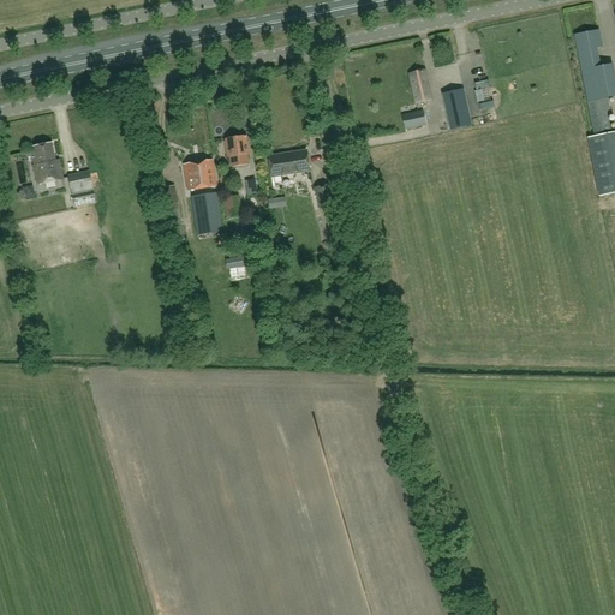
[(586,33),(574,35),(578,53),(597,49),(602,48),(598,30),(586,33)]
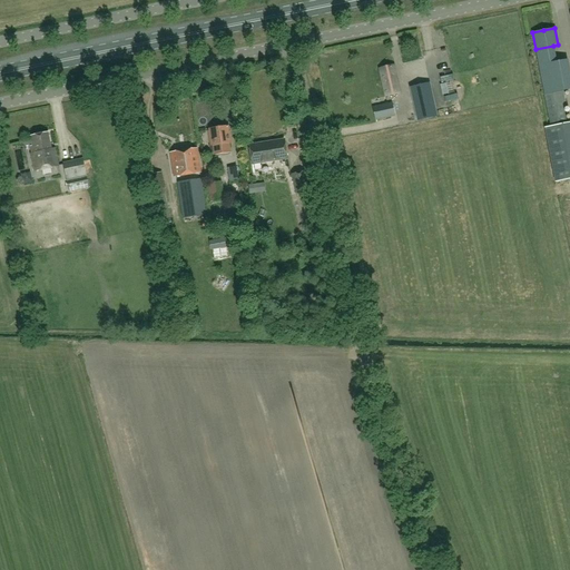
[(386,97),(400,94),(394,65),(380,68),(386,97)]
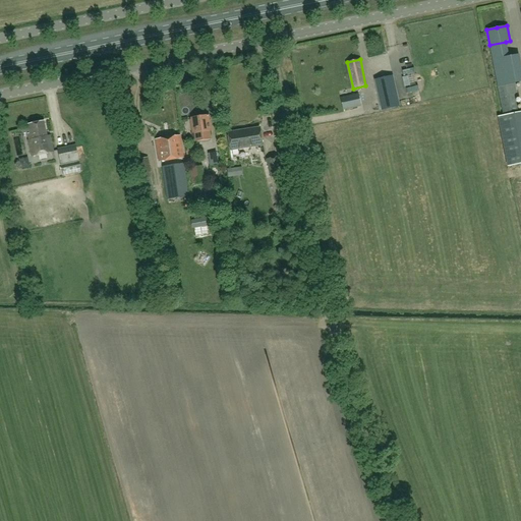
[(399,106),(393,76),(374,80),(382,110),(399,106)]
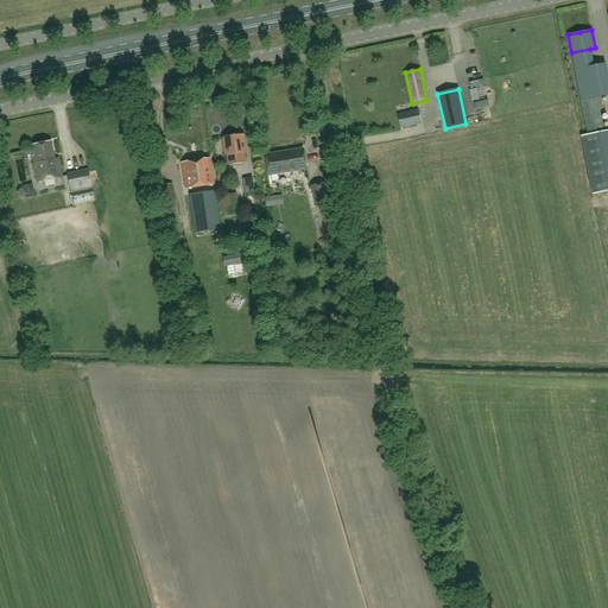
[(418,109),(397,114),(400,128),(420,124),(418,109)]
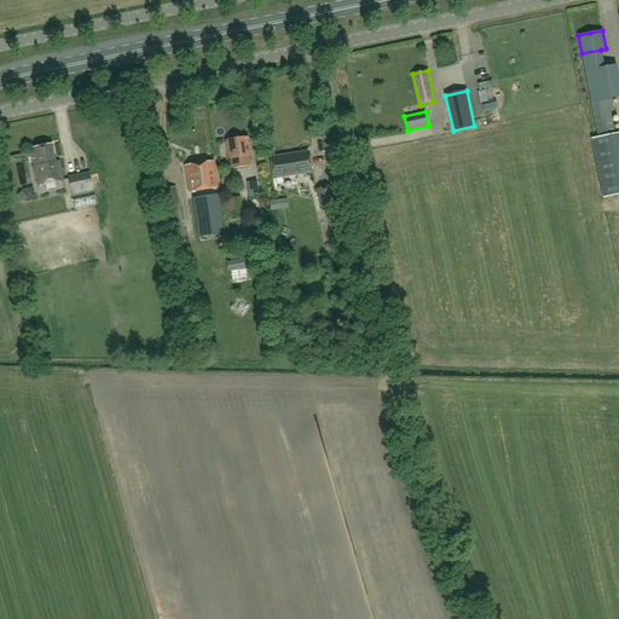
[(618,168),(618,131),(603,134),(606,150),(614,148),(618,168)]
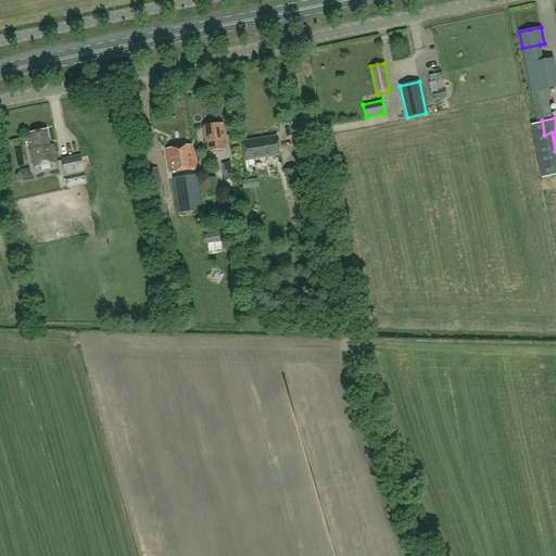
[(225,150),(224,147),(223,141),(225,140),(223,124),(204,126),(206,143),(209,142),(210,152),(225,150)]
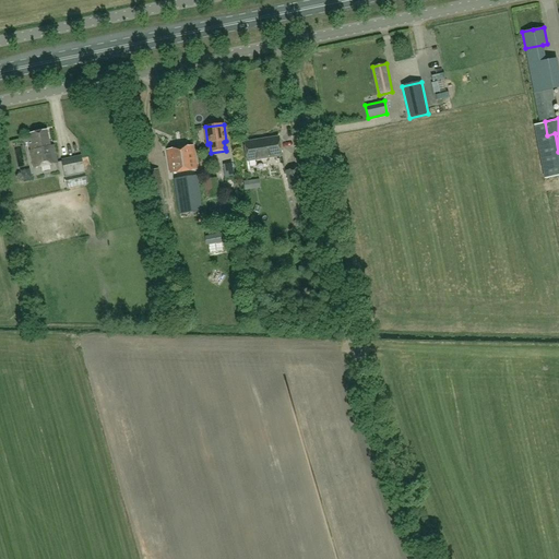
[(32,142),(30,143),(31,150),(34,168),(57,164),(54,144),(50,144),(48,130),(31,133),(32,142)]
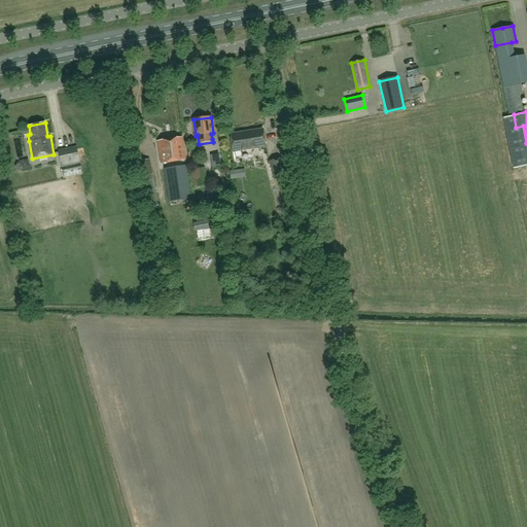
[(262,131),(231,136),(235,161),(234,152),(266,147),(262,131)]
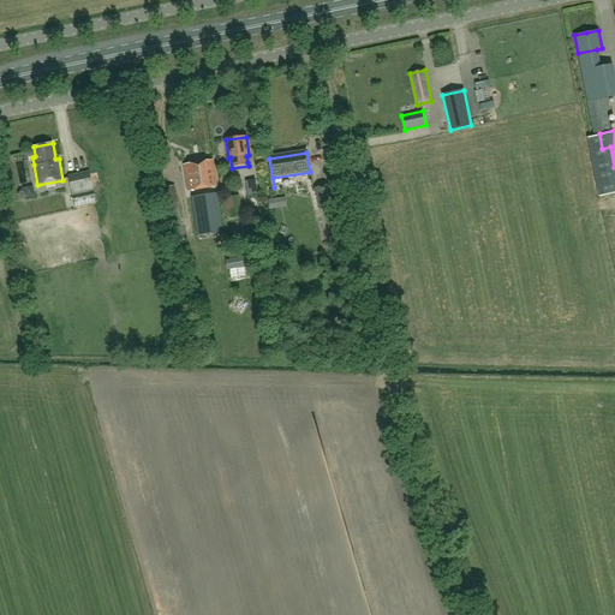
[(213,161),(184,165),(187,190),(215,186),(213,161)]
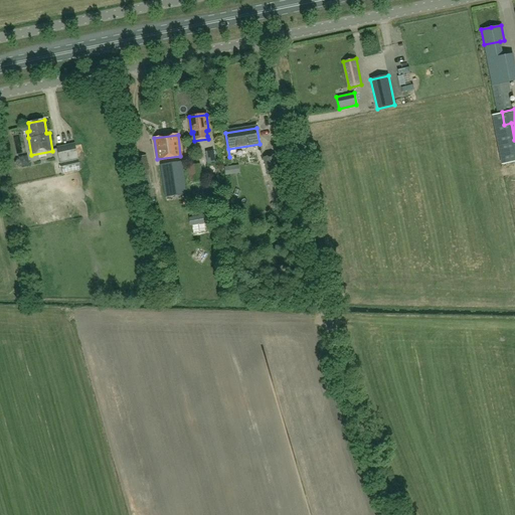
[(61,170),(79,166),(74,144),(56,148),(61,170)]
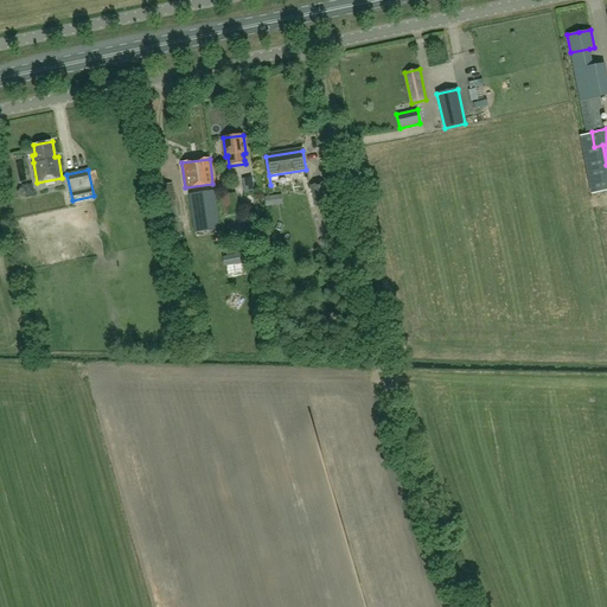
[(34,181),(26,184),(29,193),(37,191),(34,181)]
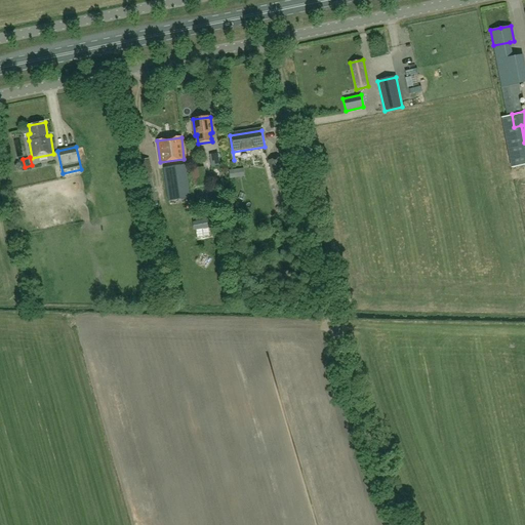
[(281,159),(270,161),(273,178),(284,175),(281,159)]
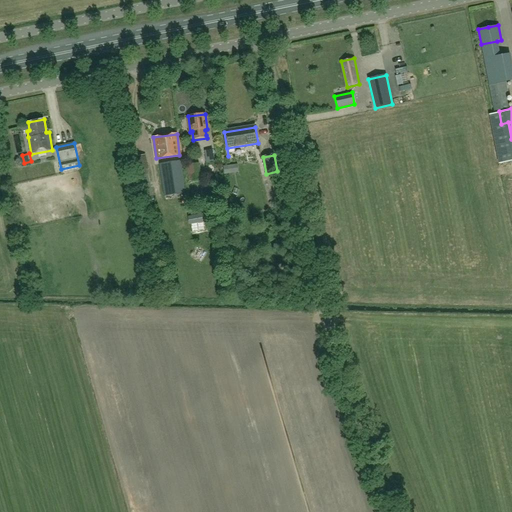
[(160,164),(164,195),(185,193),(181,161),(160,164)]
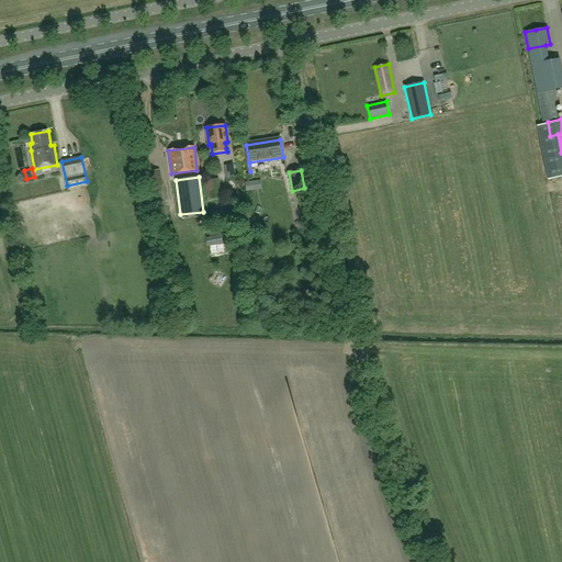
[(217,179),(204,180),(206,199),(221,198),(217,179)]
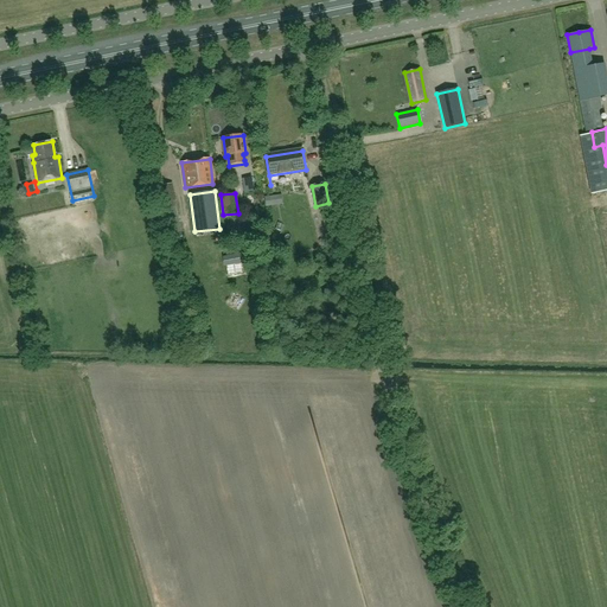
[(334,227),(332,211),(323,213),(326,229),(334,227)]
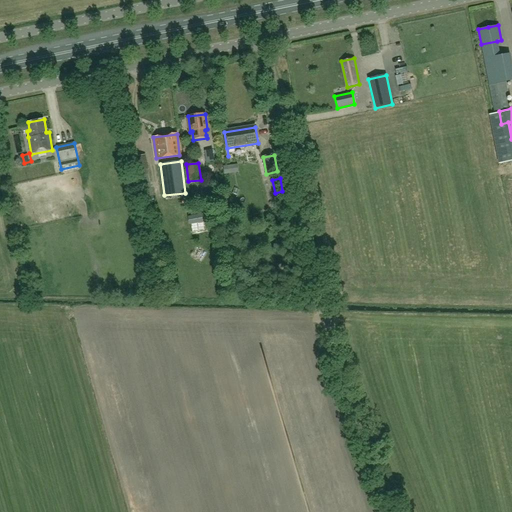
[(208,215),(187,219),(188,227),(209,223),(208,215)]
